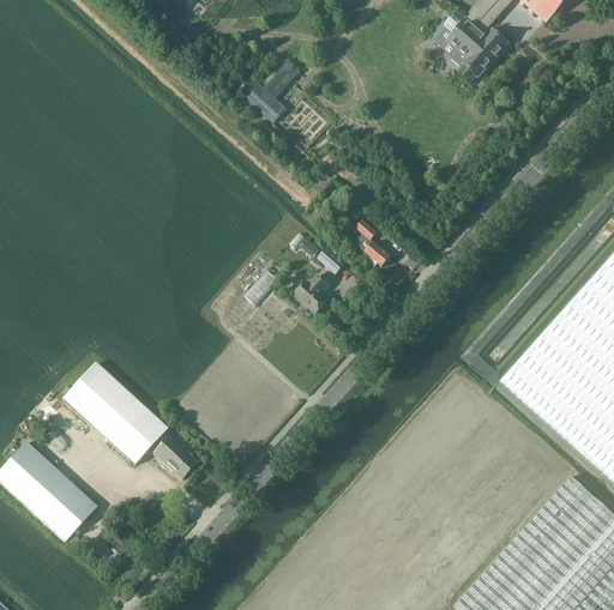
[(477,0),(464,16),(457,10),(444,24),(445,26),(433,40),(449,53),(447,54),(459,64),(461,62),(463,65),(457,71),(470,83),(476,76),(477,78),(510,42),(492,26),(489,30),(487,28),(511,0),(519,0),(546,23),(565,0),(477,0)]
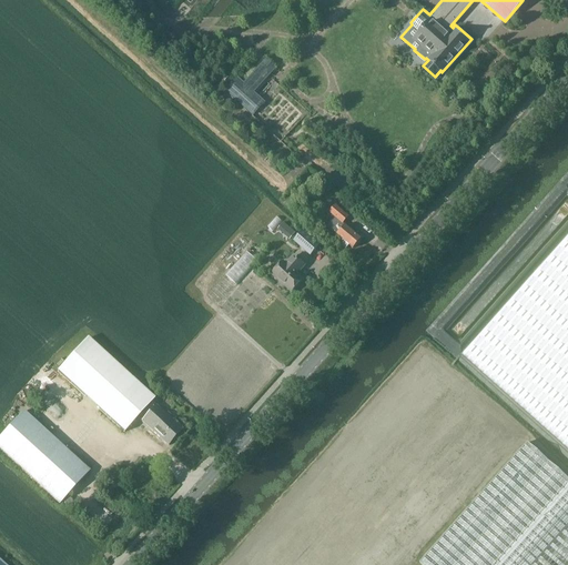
[(277,64),(266,56),(244,80),(237,74),(225,88),(253,113),(265,100),(254,90),(277,64)]
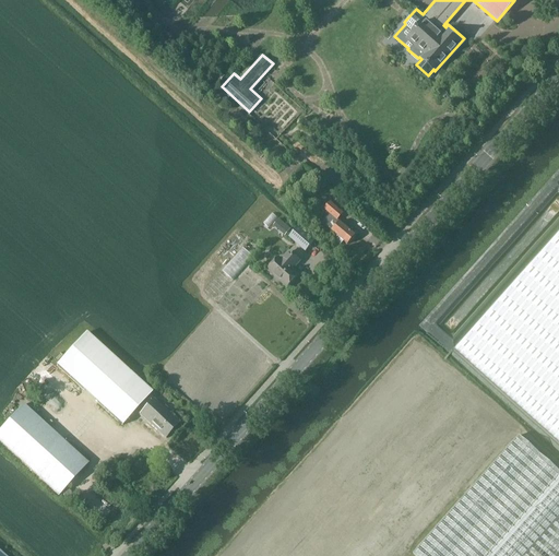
[(343,210),(330,198),(323,204),(330,211),(322,219),(334,229),(329,236),(336,244),(343,237),(346,240),(354,232),(336,216),(343,210)]
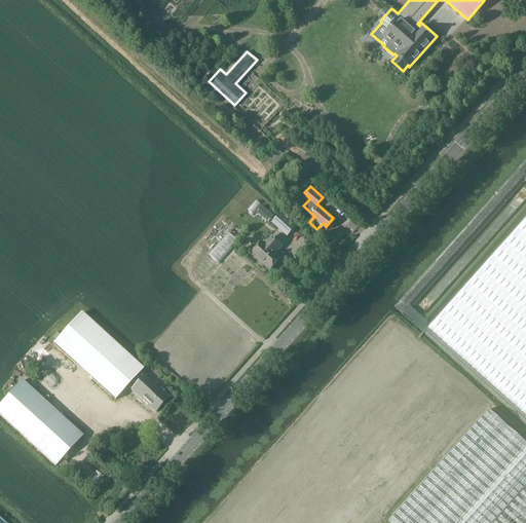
[(296,223),(280,210),(272,219),(288,232),(296,223)]
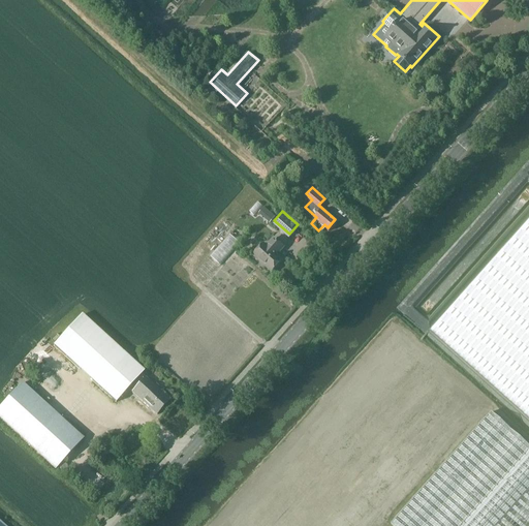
[(528,217),(431,328),(519,406),(528,414),(528,217)]
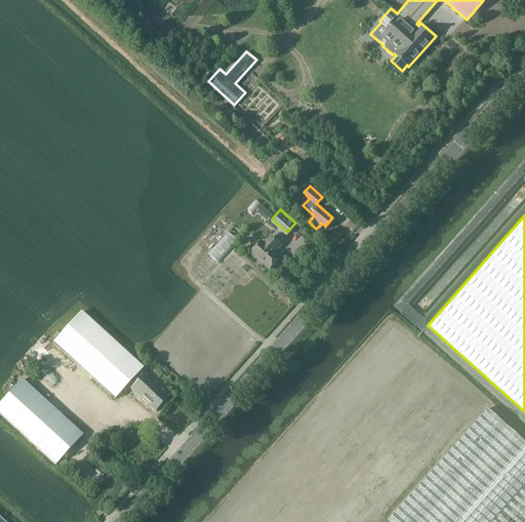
[(229,229),(210,249),(218,257),(238,237),(229,229)]
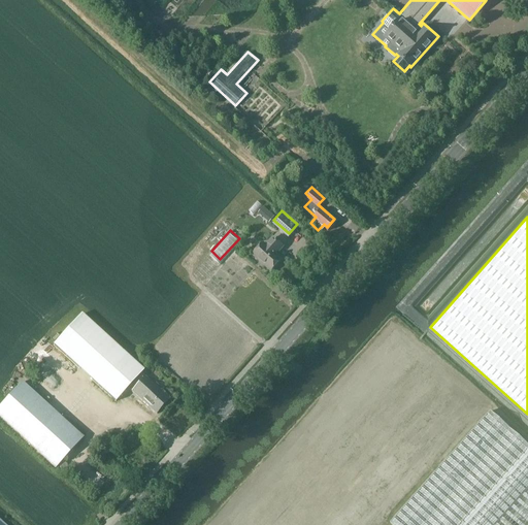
[(276,251),(284,242),(273,233),(266,241),(263,239),(253,251),(271,267),(282,256),(276,251)]
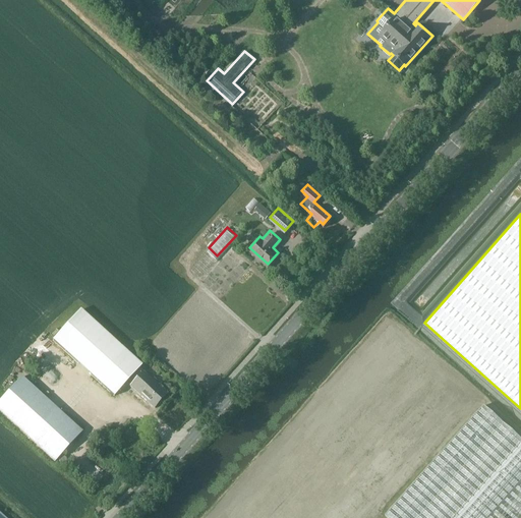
[(141,362),(79,305),(52,336),(114,393),(141,362)]
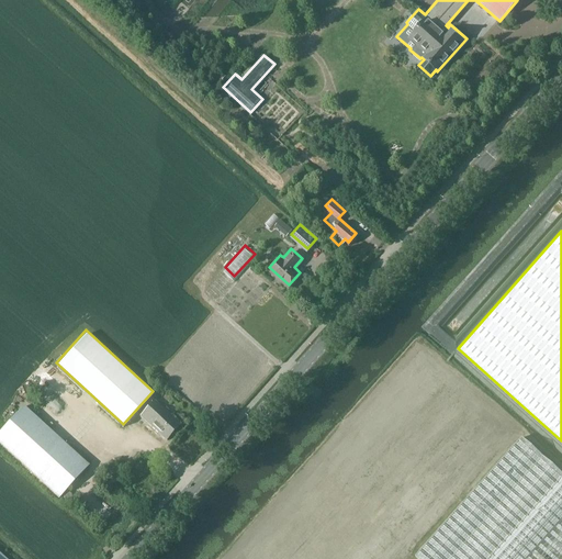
[(166,437),(180,421),(155,398),(141,414),(166,437)]
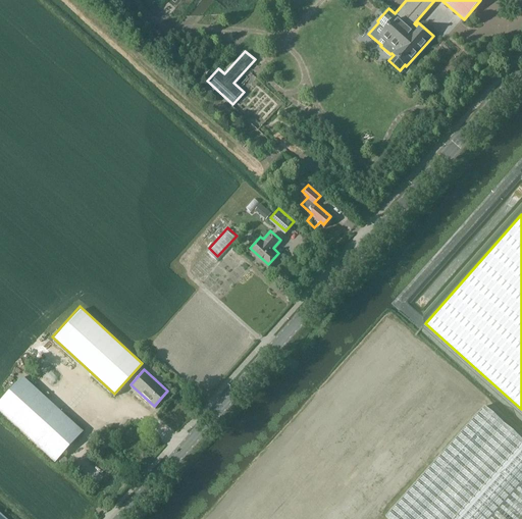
[(0,408),(55,458),(83,428),(21,373),(0,397),(0,408)]
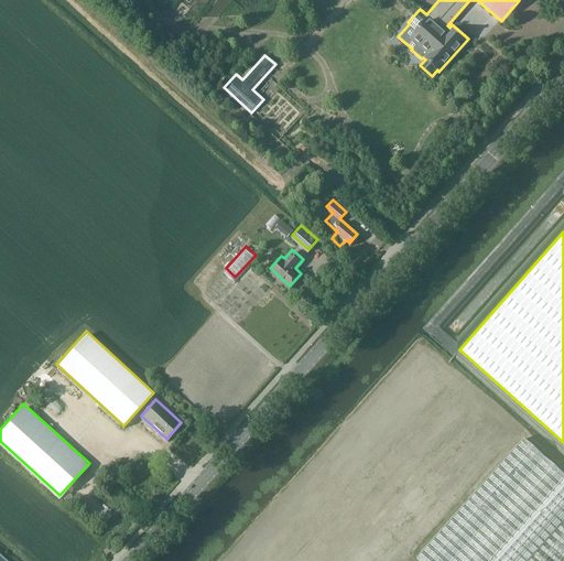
[(563,560),(563,472),(524,437),(418,554),(424,560),(563,560)]
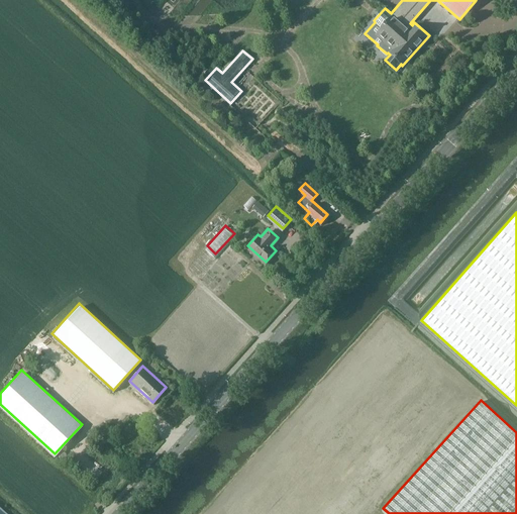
[(0,513),(9,513),(0,505),(0,513)]
